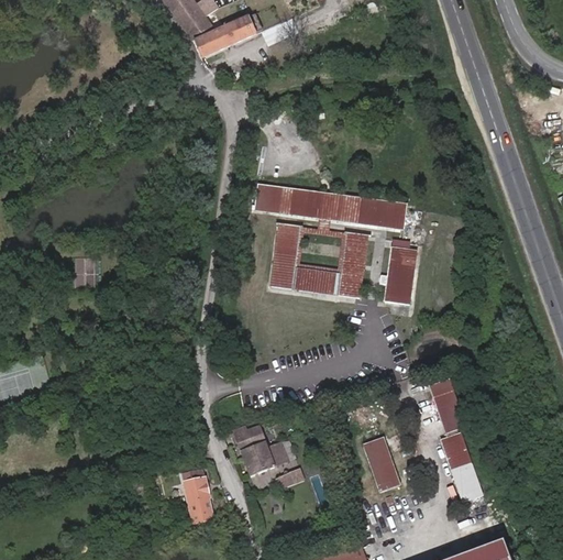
[(167,0),(172,6),(183,21),(195,37),(202,56),(258,33),(251,13),(218,28),(208,14),(220,6),(216,0),(199,0),(198,1),(197,0),(167,0)]
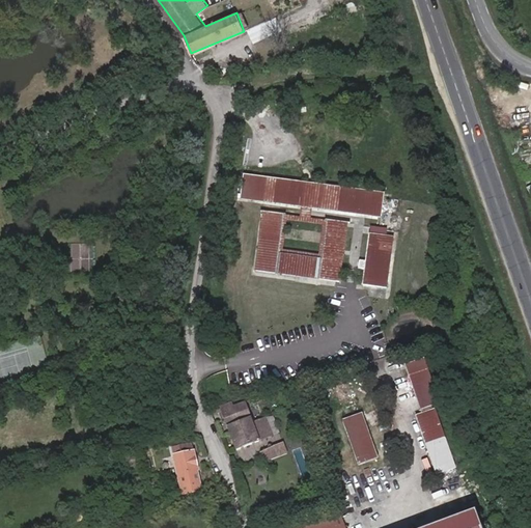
[(383,193),(244,174),(242,197),(380,215),(383,193)]
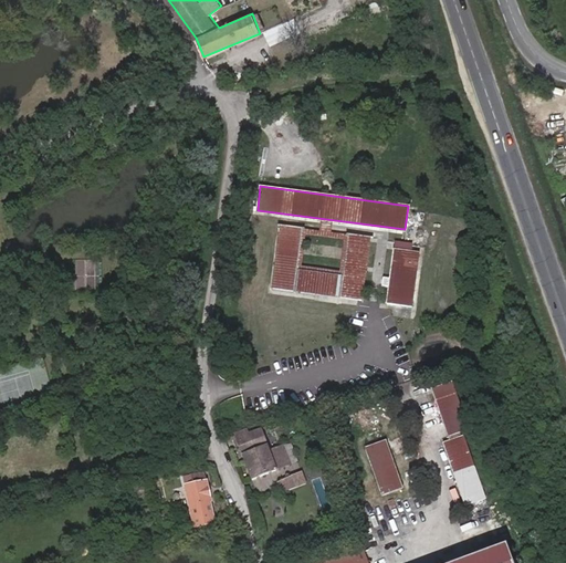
[(257,210),(258,206),(254,206),(257,193),(248,191),(245,208),(257,210)]
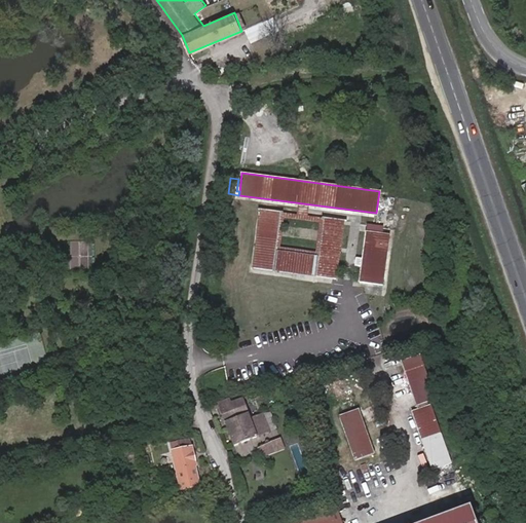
[(269,267),(278,210),(258,208),(250,265),(269,267)]
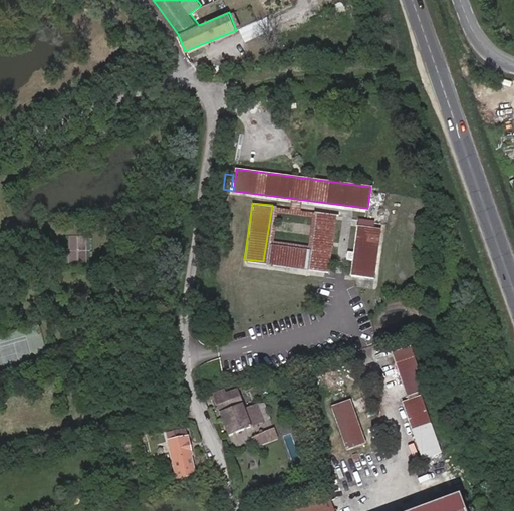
[(329,272),(338,215),(315,211),(306,268),(329,272)]
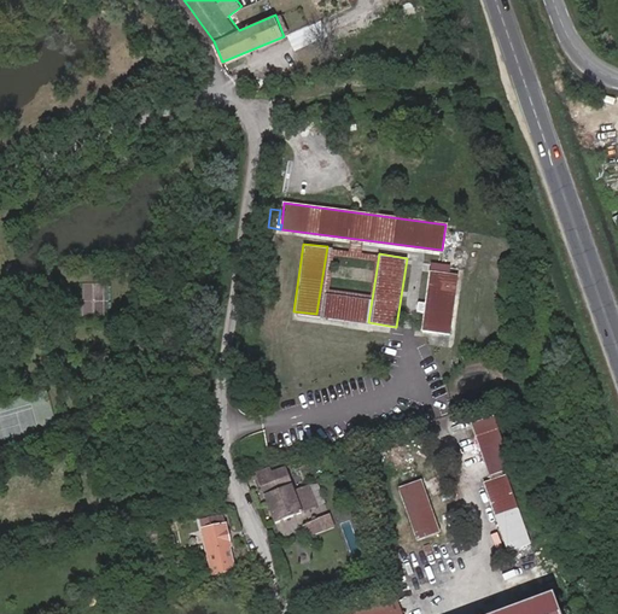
[(425,329),(453,333),(460,274),(432,270),(425,329)]
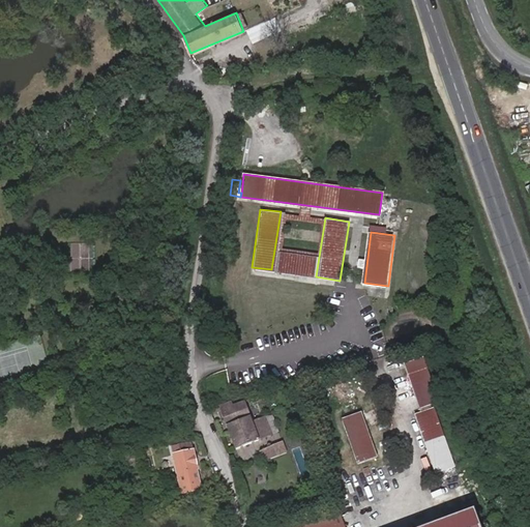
[(317,253),(277,246),(274,269),(314,275),(317,253)]
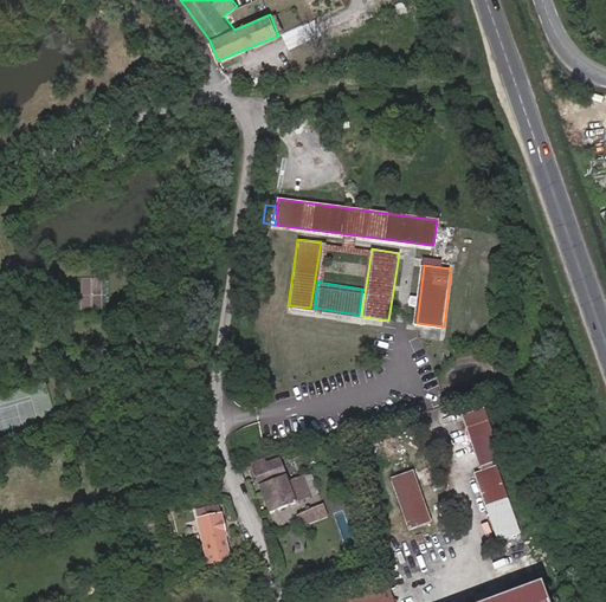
[(501,457),(482,406),(459,414),(478,465),(501,457)]
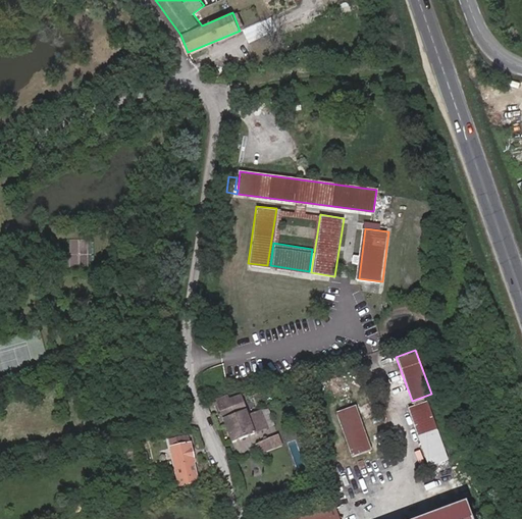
[(334,372),(325,375),(331,393),(341,388),(334,372)]
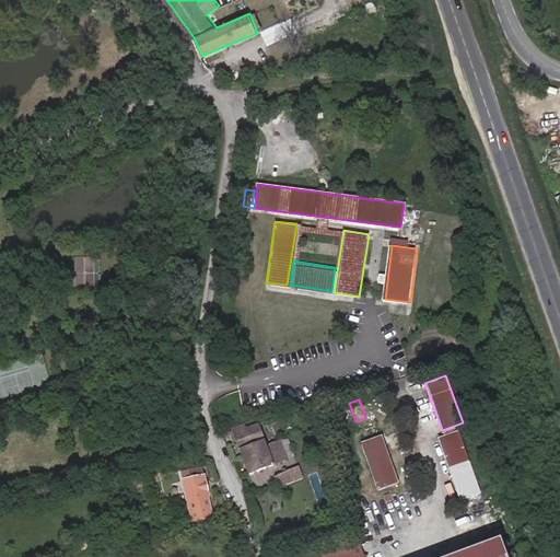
[(265,444),(257,425),(234,432),(248,472),(271,464),(284,459),(277,440),(265,444)]
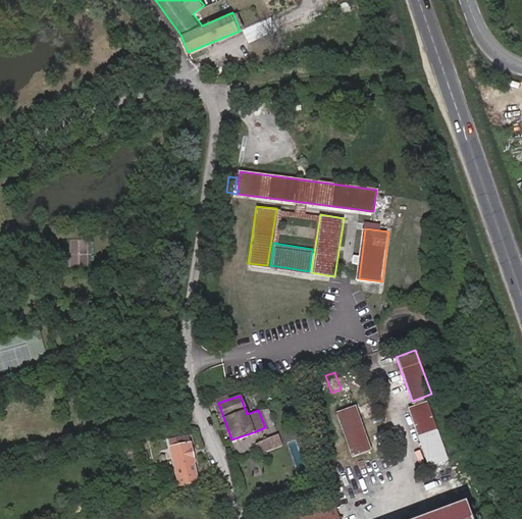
[(448,459),(424,401),(407,408),(430,466),(448,459)]
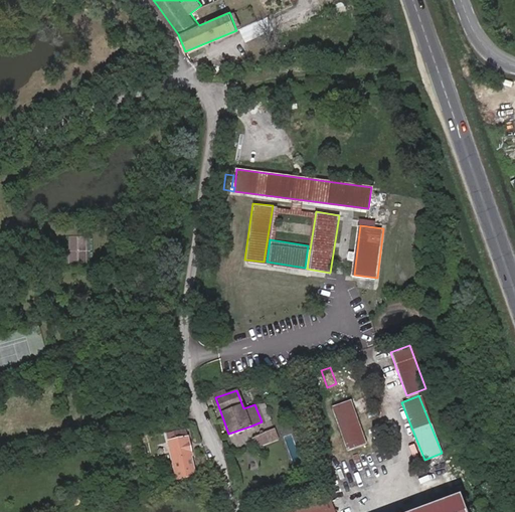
[(366,440),(350,396),(332,402),(347,447),(366,440)]
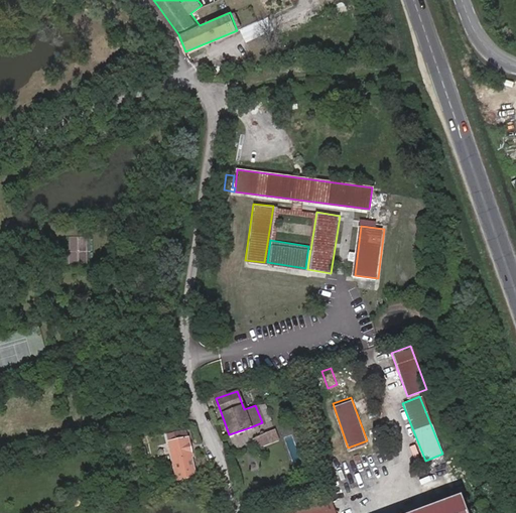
[(178,470),(189,468),(188,457),(191,456),(188,437),(185,437),(183,429),(166,432),(167,441),(170,440),(176,471),(178,470)]
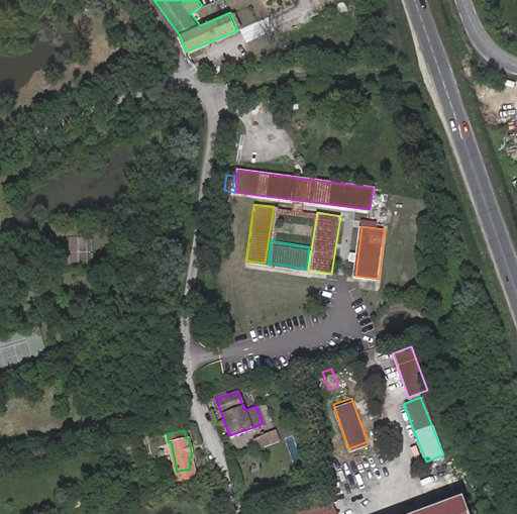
[(252,437),(255,445),(267,440),(264,433),(252,437)]
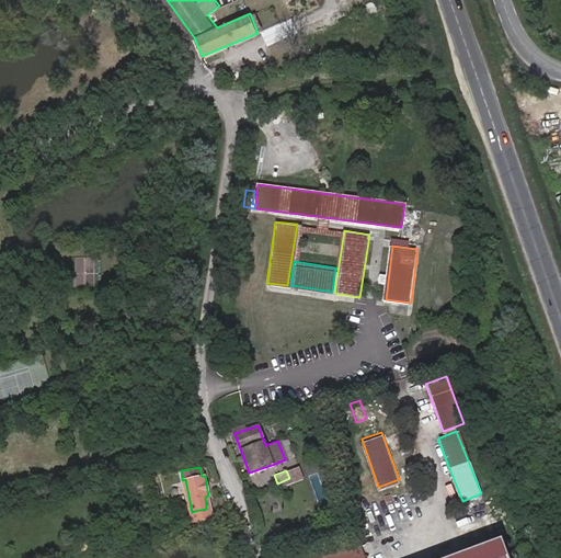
[(208,515),(206,509),(194,511),(196,519),(208,515)]
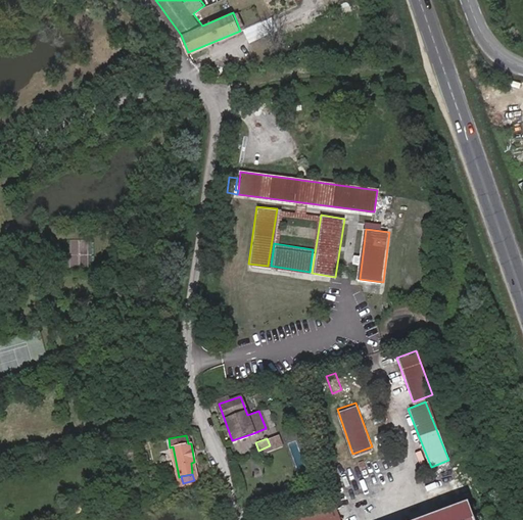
[(475,519),(468,499),(410,519),(475,519)]
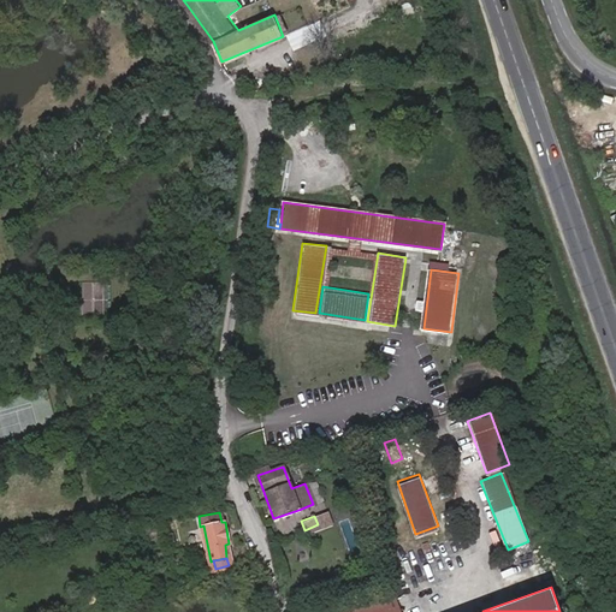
[(409,611),(401,590),(341,611),(409,611)]
